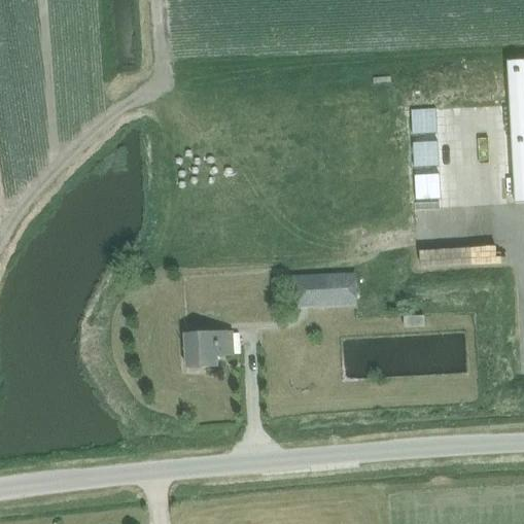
[(523,58),(507,60),(514,201),(523,200),(523,58)]
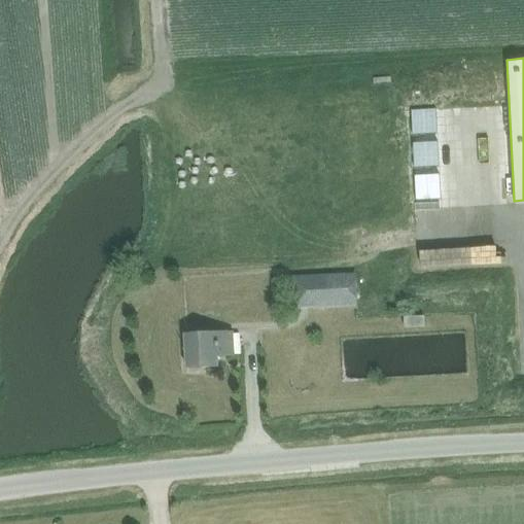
[(365,245),(364,259),(380,260),(380,246),(365,245)]
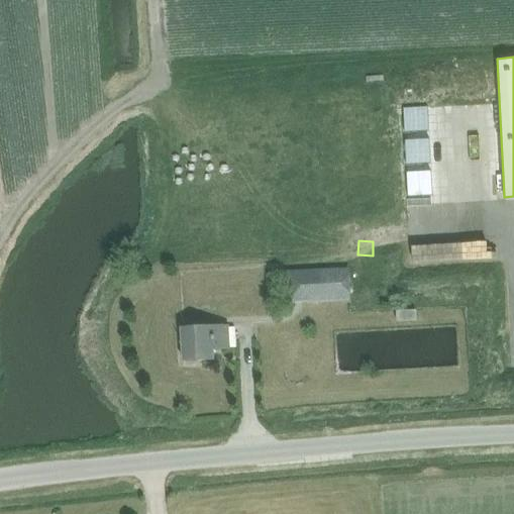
[(345,268),(298,269),(299,297),(347,295),(345,268)]
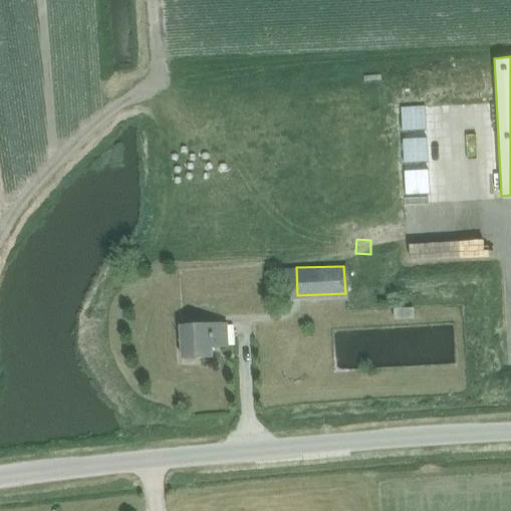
[(404,286),(390,289),(393,304),(407,300),(404,286)]
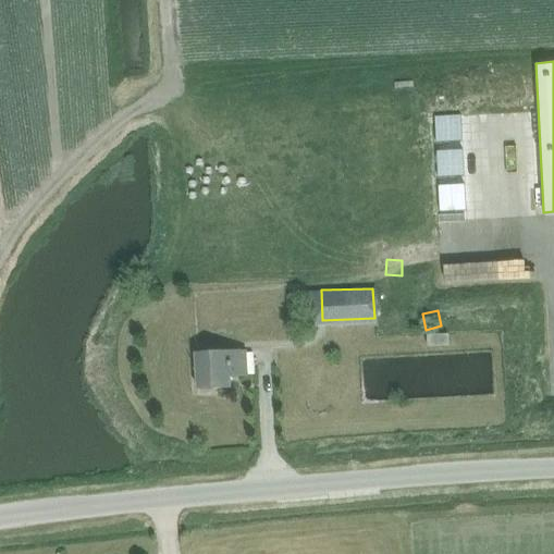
[(425,332),(425,343),(445,343),(445,332),(425,332)]
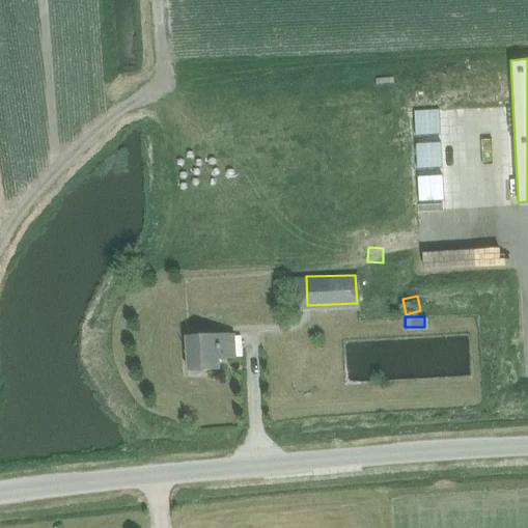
[(216,356),(232,355),(231,333),(215,333),(184,335),(186,368),(217,367),(216,356)]
